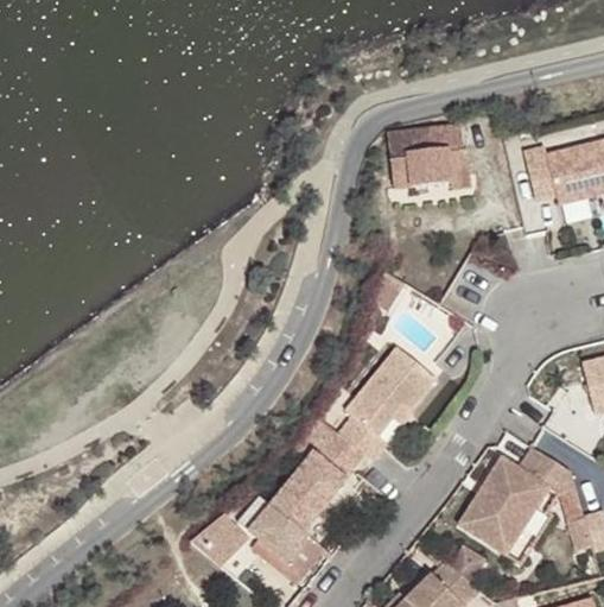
[(390,188),(446,182),(446,176),(466,175),(464,150),(461,150),(458,124),(383,132),(390,188)]
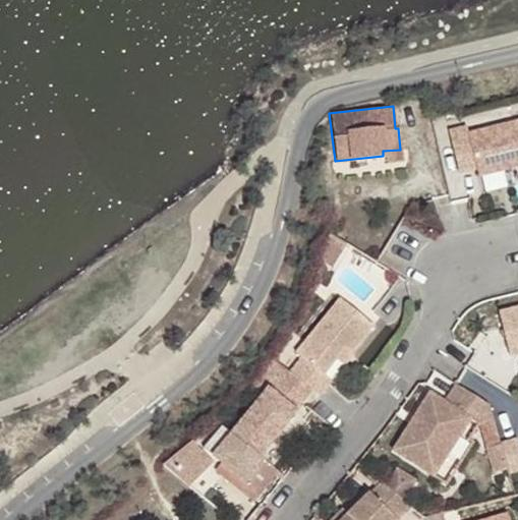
[(467,125),(449,129),(459,172),(477,167),(478,175),(517,165),(517,121),(468,133),(467,125)]
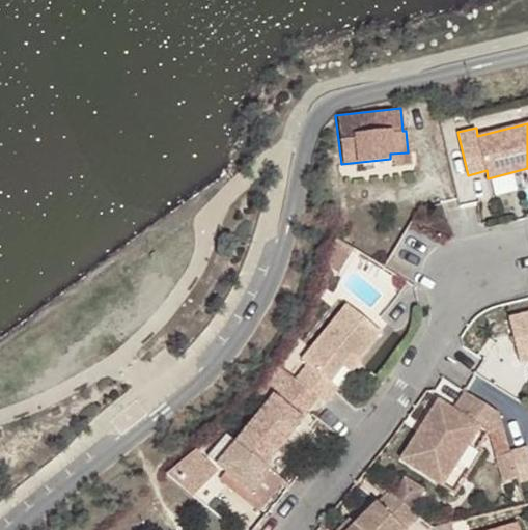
[(408,152),(390,154),(390,159),(391,169),(410,167),(408,152)]
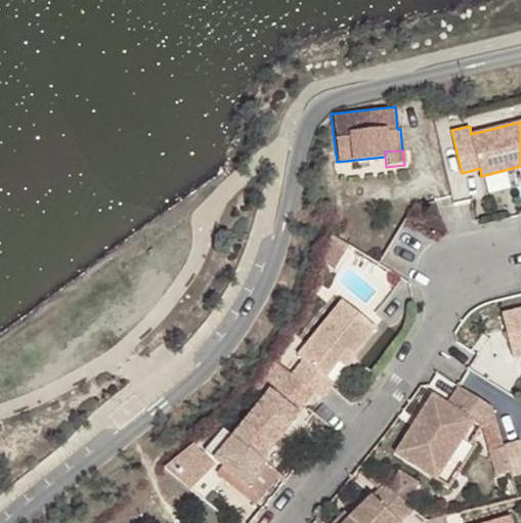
[(318,391),(319,392),(333,375),(324,368),(339,354),(347,343),(352,347),(375,319),(340,292),(296,346),(303,352),(290,368),(292,371),(318,391)]
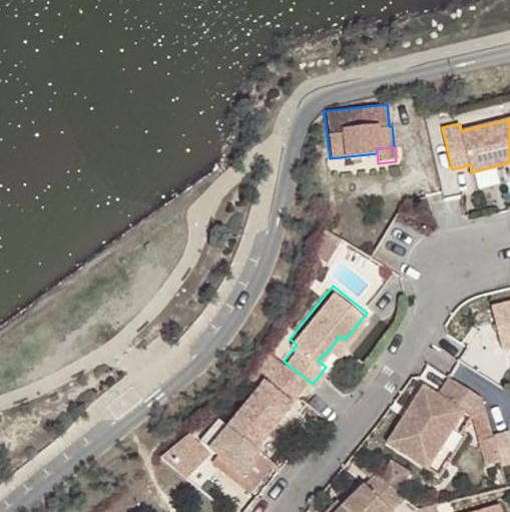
[(509,346),(509,302),(490,307),(500,349),(509,346)]
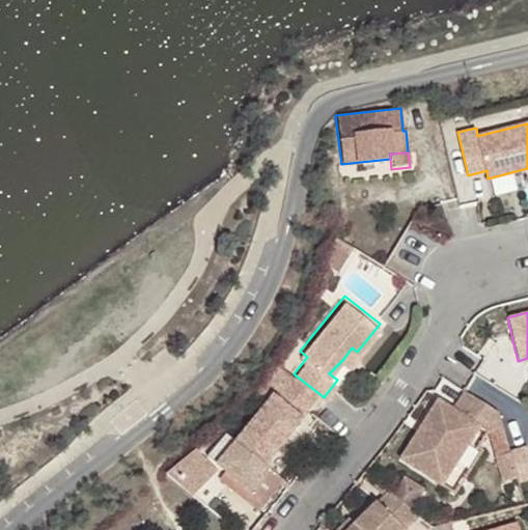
[(359,354),(357,352),(352,347),(343,359),(351,364),(359,354)]
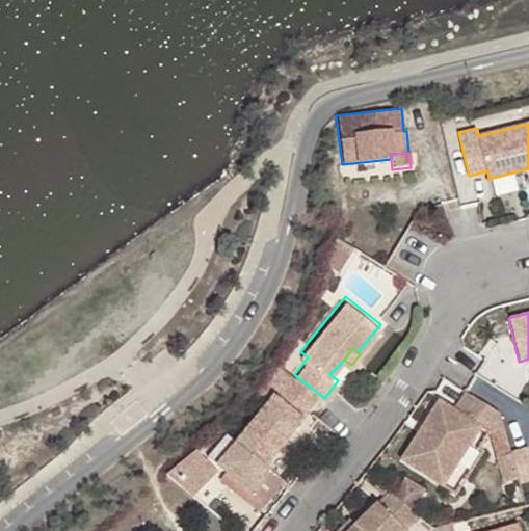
[(323,397),(296,376),(280,397),(279,396),(241,443),(270,466),(271,465),(308,420),(306,418),(323,397)]
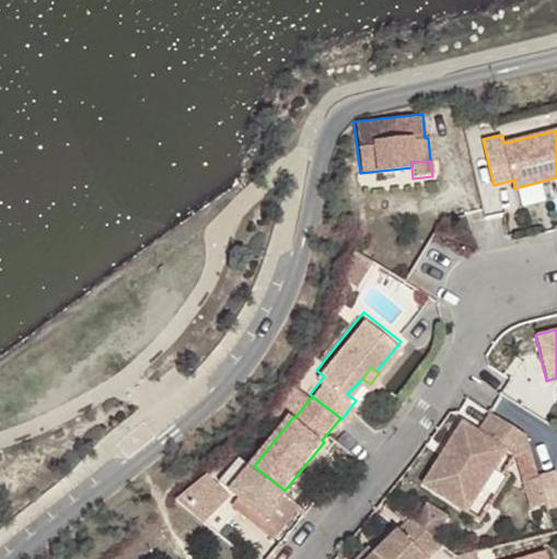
[(515,456),(532,451),(526,433),(491,412),(479,432),(464,422),(425,485),(468,511),(507,450),(515,456)]
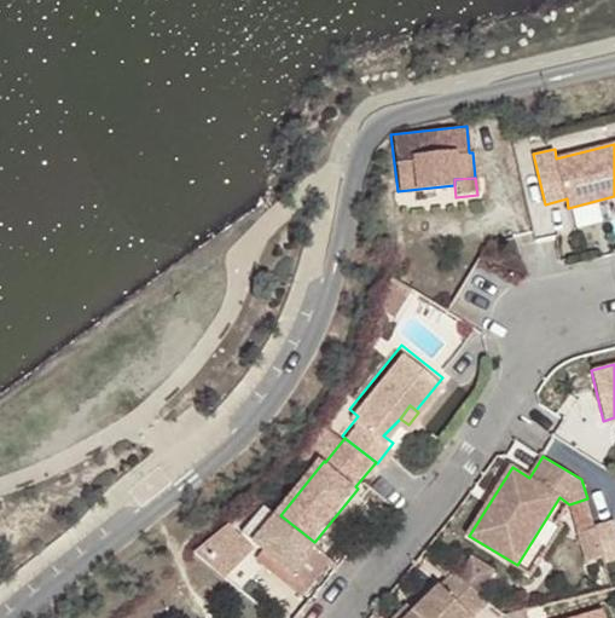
[(314,542),(280,515),(267,530),(306,561),(320,544),(315,541),(314,542)]
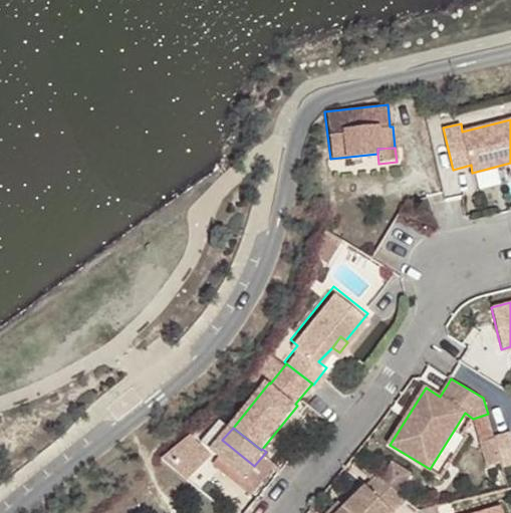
[(510,431),(495,437),(503,466),(510,463),(510,431)]
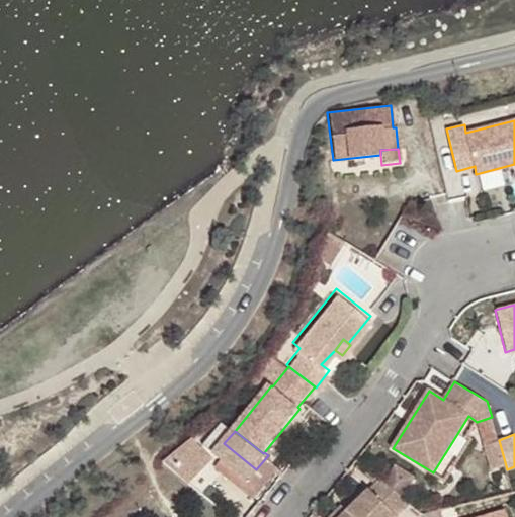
[(186,484),(216,462),(197,436),(167,457),(186,484)]
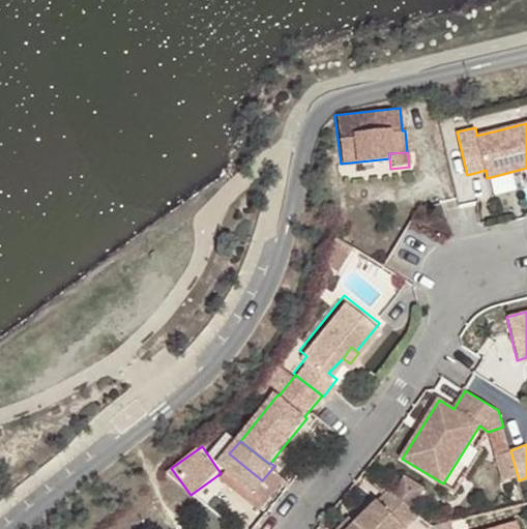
[(400,528),(402,527),(416,512),(386,487),(352,521),(343,528),(400,528)]
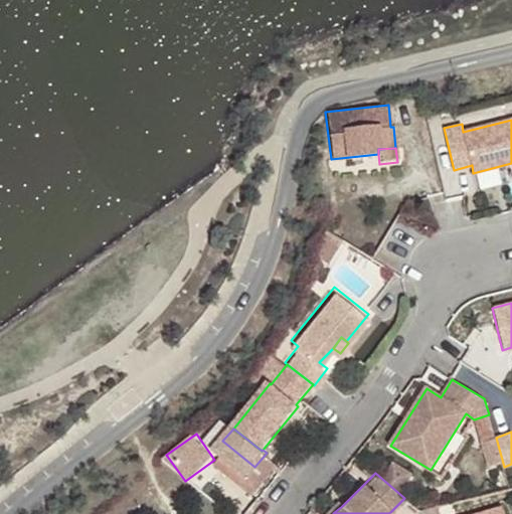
[(333,513),(342,506),(336,501),(322,513),(333,513)]
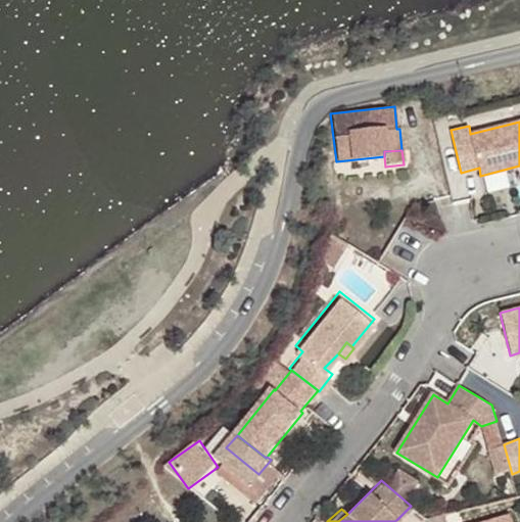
[(511,521),(509,513),(479,521),(511,521)]
